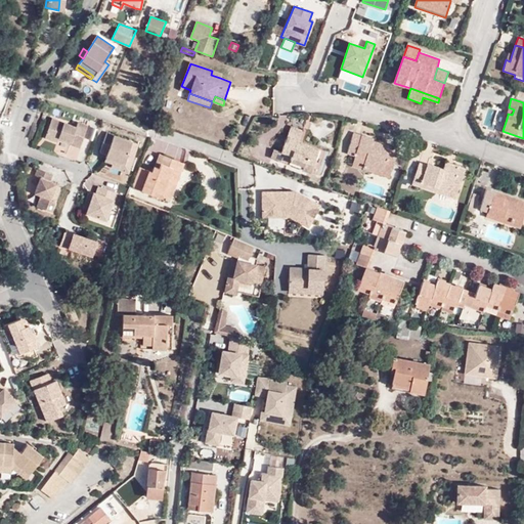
[(489,107),(483,125),(494,129),(501,113),(489,107)]
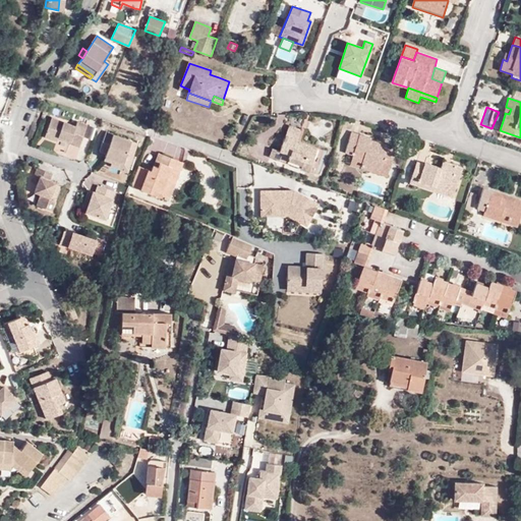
[(70,141),(70,143),(79,148),(88,125),(77,122),(75,127),(52,118),(45,137),(57,141),(58,139),(58,137),(70,141)]
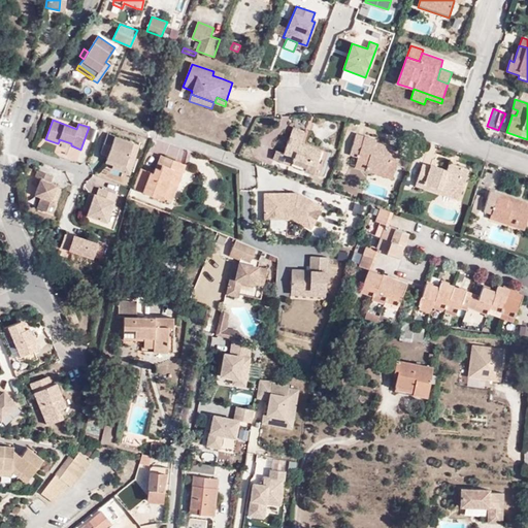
[(293,128),(288,140),(303,146),(304,144),(300,142),(304,132),(293,128)]
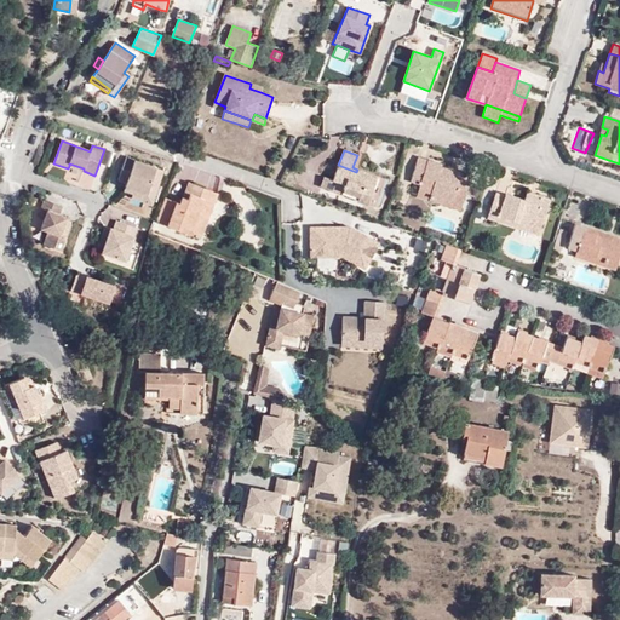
[(147,195),(158,167),(127,158),(118,181),(126,184),(125,188),(147,195)]
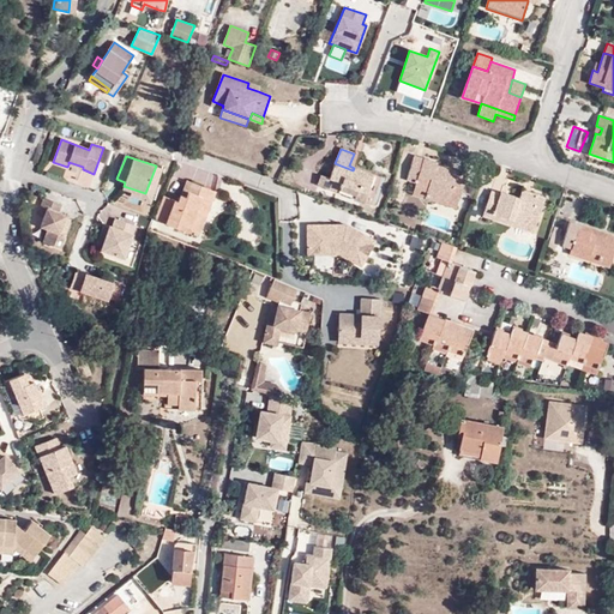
[(427,190),(425,199),(457,209),(465,178),(456,175),(456,178),(450,176),(451,170),(437,166),(438,163),(423,158),(422,162),(413,160),(407,180),(416,184),(415,186),(427,190)]
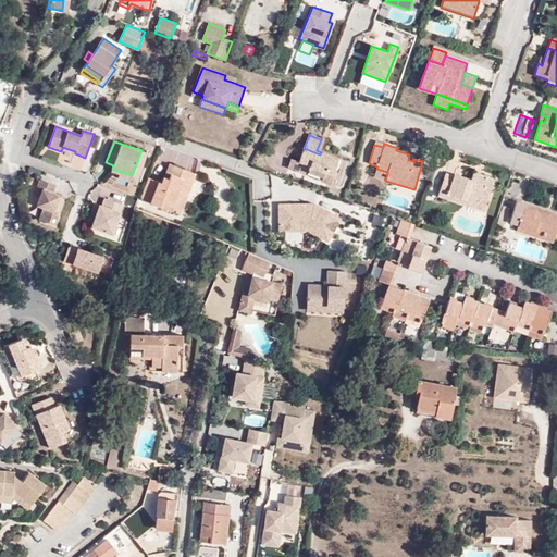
[(320,155),(304,148),(299,162),(292,159),(287,169),(330,184),(339,158),(321,152),(320,155)]
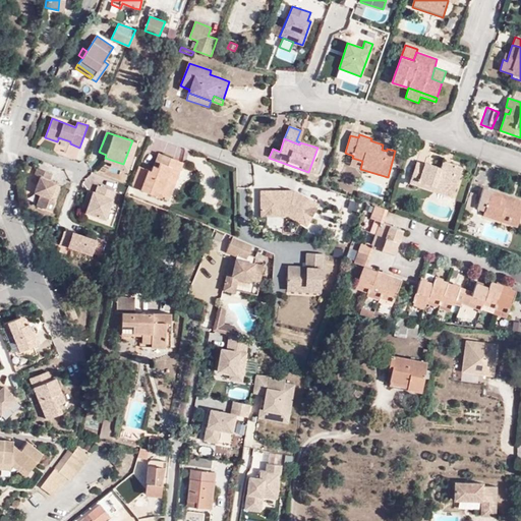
[(138,143),(132,140),(123,164),(105,158),(104,161),(111,164),(110,167),(128,173),(138,143)]
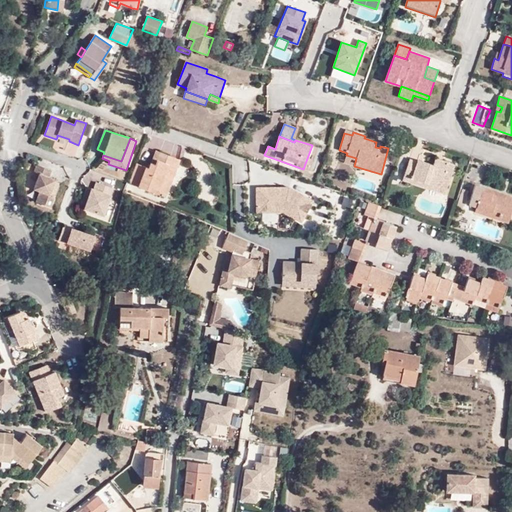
[(155,165),(160,152),(156,151),(151,163),(155,165)]
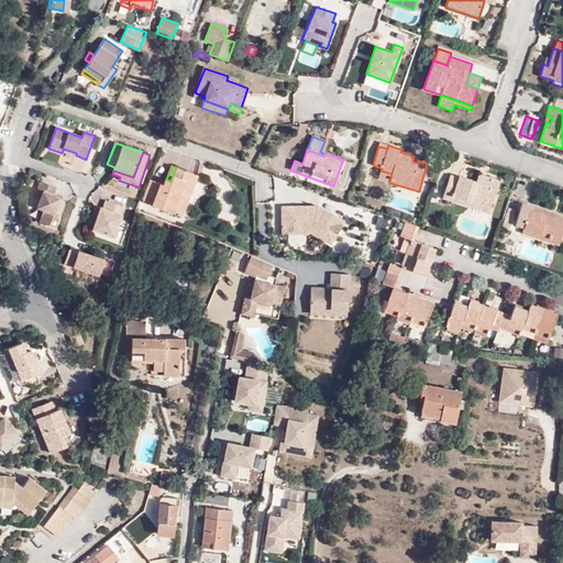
[(188,172),(176,167),(170,181),(166,179),(164,185),(151,180),(142,201),(164,210),(165,207),(174,210),(179,196),(189,199),(197,179),(187,176),(188,172)]
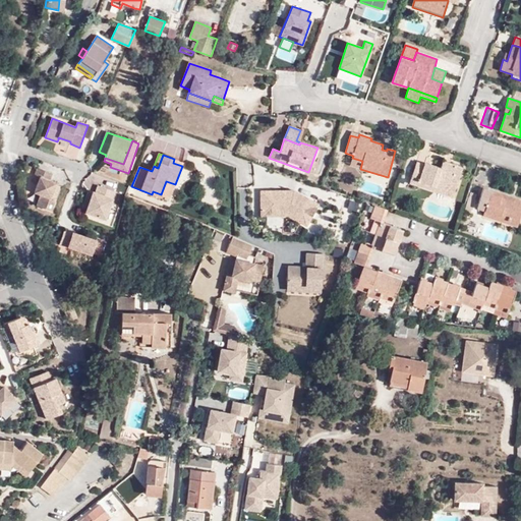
[(350,166),(360,169),(362,161),(352,158),(350,166)]
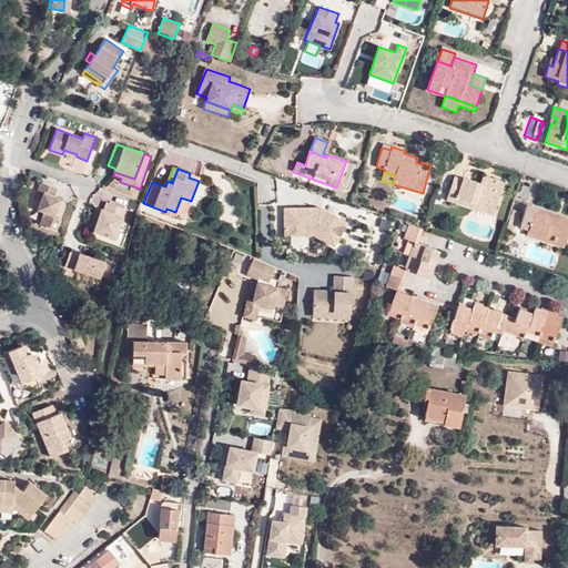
[(462,181),(454,179),(446,200),(494,216),(504,183),(493,179),(492,182),(486,180),(487,178),(483,176),(480,183),(463,178),(462,180),(462,181)]
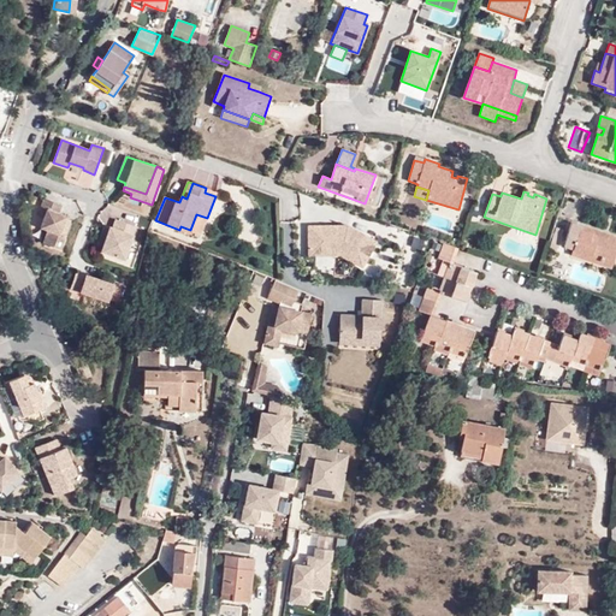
[(59,215),(59,213),(63,205),(54,202),(51,209),(47,208),(40,229),(47,231),(43,243),(60,249),(71,220),(66,219),(67,215),(63,214),(63,217),(59,215)]
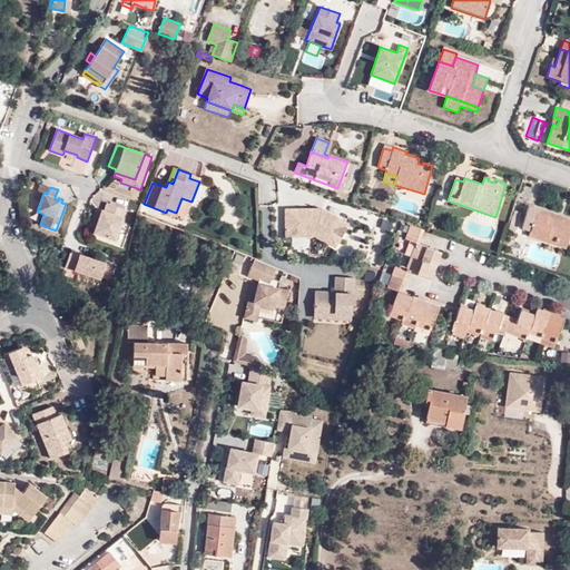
[(167,209),(166,213),(184,220),(192,202),(182,198),(176,213),(167,209)]
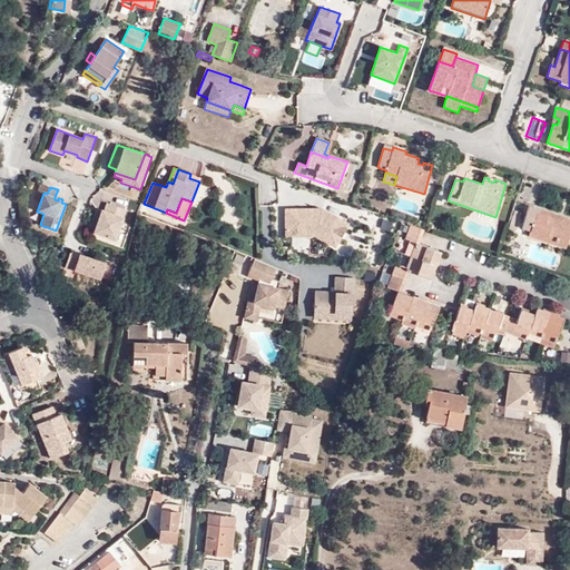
[(99,225),(96,234),(116,241),(126,210),(107,203),(105,210),(102,209),(97,224),(99,225)]
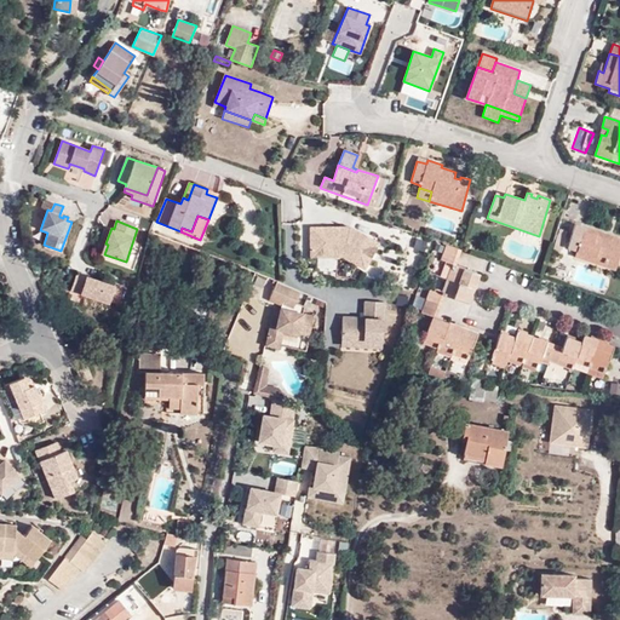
[(597,235),(597,231),(575,224),(569,244),(578,247),(577,251),(618,265),(619,256),(619,239),(612,236),(610,240),(597,235)]
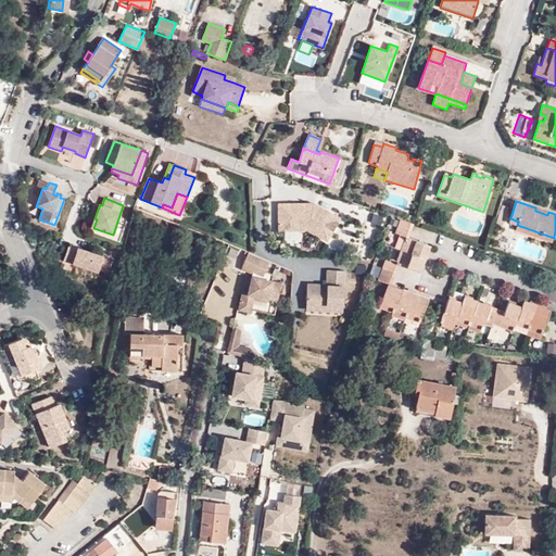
[(340,218),(314,204),(278,204),(279,230),(307,230),(327,241),(340,218)]
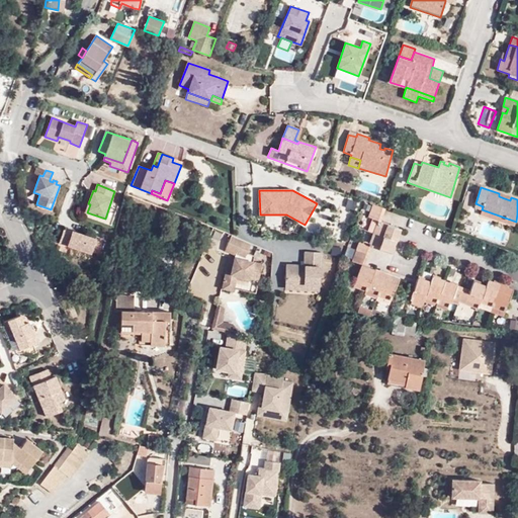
[(355,211),(357,202),(349,200),(347,209),(355,211)]
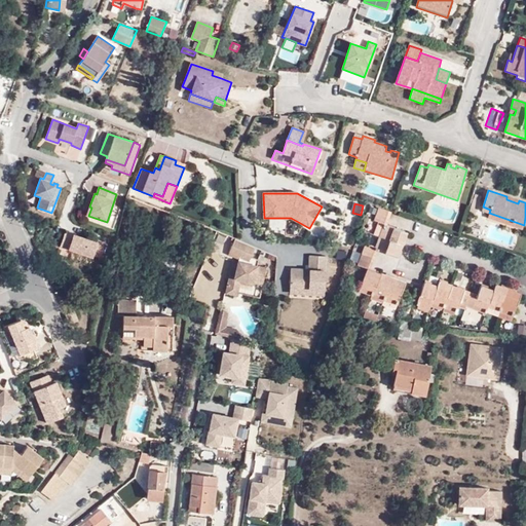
[(386,225),(391,212),(379,209),(375,221),(384,224),(386,225)]
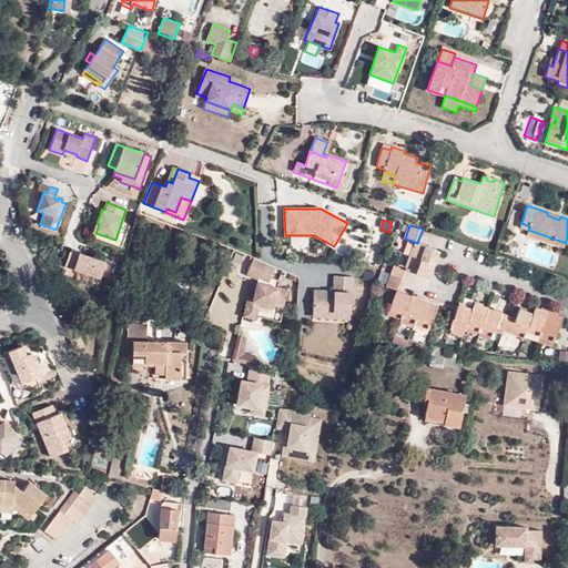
[(566,243),(528,230),(527,235),(564,247),(566,243)]
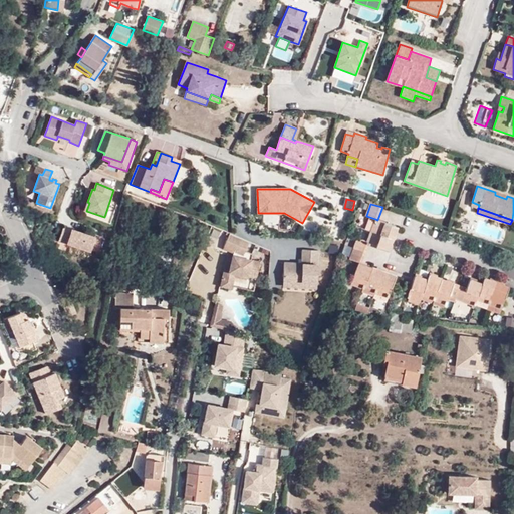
[(378,221),(377,220),(375,219),(370,232),(373,234),(378,221)]
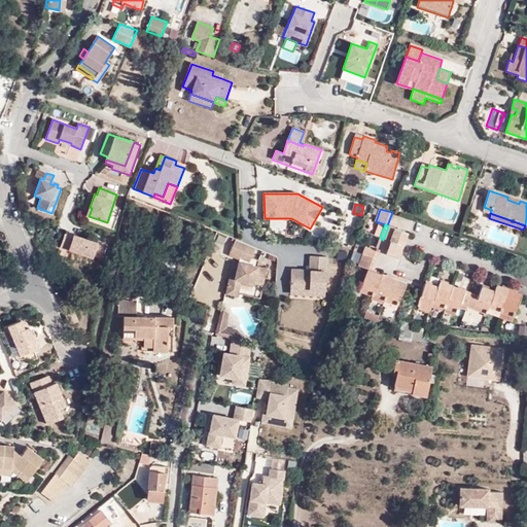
[(407,233),(388,226),(383,240),(402,246),(407,233)]
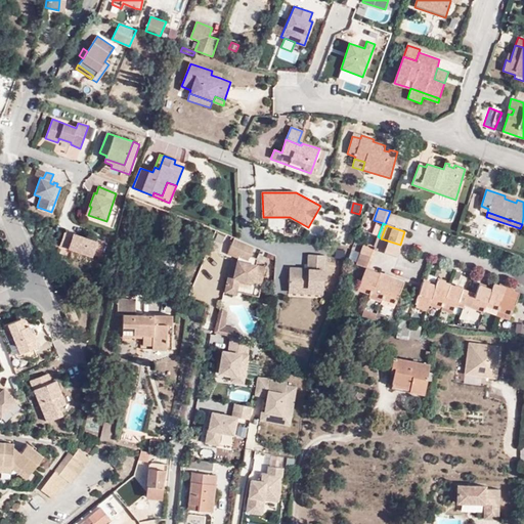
[(76,236),(76,234),(64,231),(60,246),(92,257),(93,255),(100,257),(105,242),(98,239),(97,242),(79,235),(79,237),(76,236)]
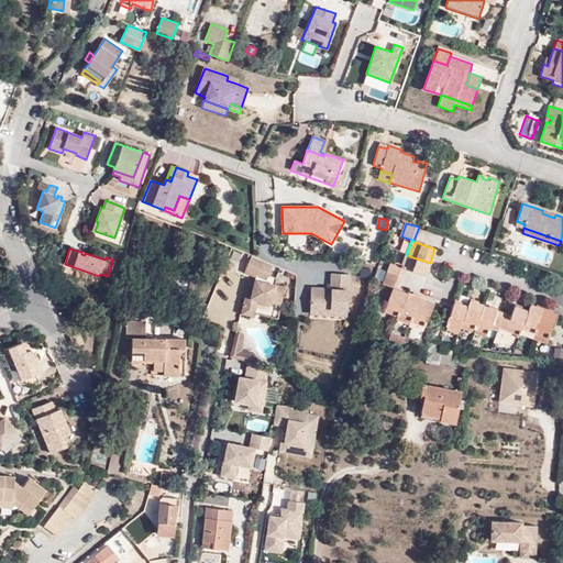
[(430,263),(409,256),(405,269),(424,277),(430,263)]
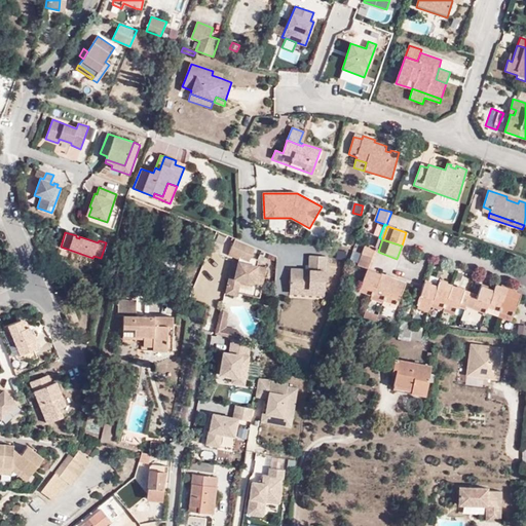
[(254,280),(262,283),(265,267),(248,264),(255,249),(235,240),(229,255),(238,259),(238,262),(236,268),(231,268),(226,291),(237,294),(240,280),(254,284),(254,280)]
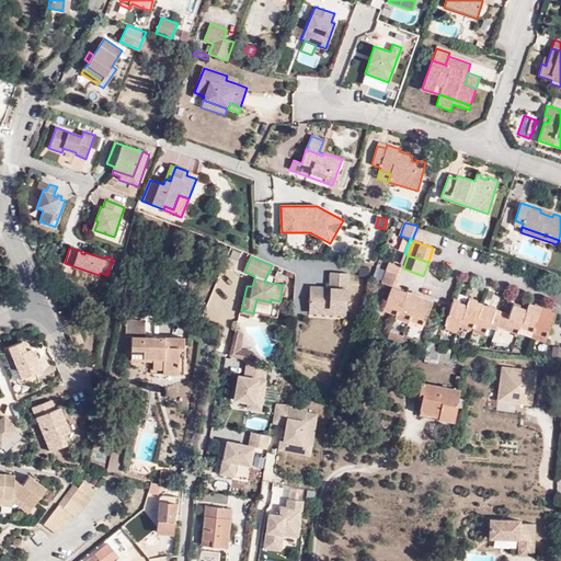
[(387,270),(399,275),(402,267),(399,266),(389,263),(387,270)]
